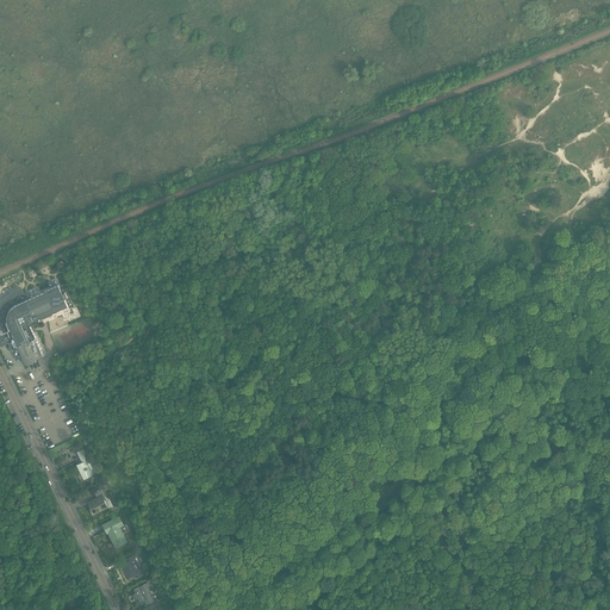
[(36,342),(33,338),(35,338),(30,325),(39,321),(38,318),(47,315),(47,317),(51,315),(51,312),(68,305),(67,305),(72,303),(68,296),(68,297),(66,292),(62,293),(60,287),(26,302),(24,297),(20,287),(10,292),(11,293),(8,294),(5,297),(1,299),(0,302),(0,328),(1,328),(1,329),(0,329),(0,331),(0,332),(2,331),(4,332),(0,334),(0,343),(1,346),(14,340),(25,365),(26,365),(26,366),(36,362),(35,360),(36,360),(43,356),(37,342),(36,342)]
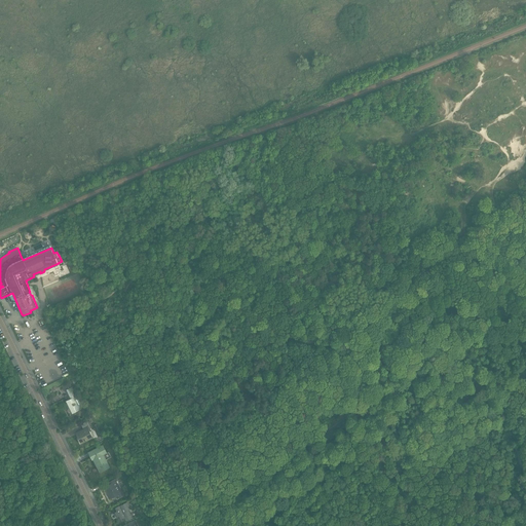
[(66,402),(72,413),(81,408),(80,405),(78,402),(77,403),(74,398),(76,397),(72,387),(67,390),(71,399),(66,402)]
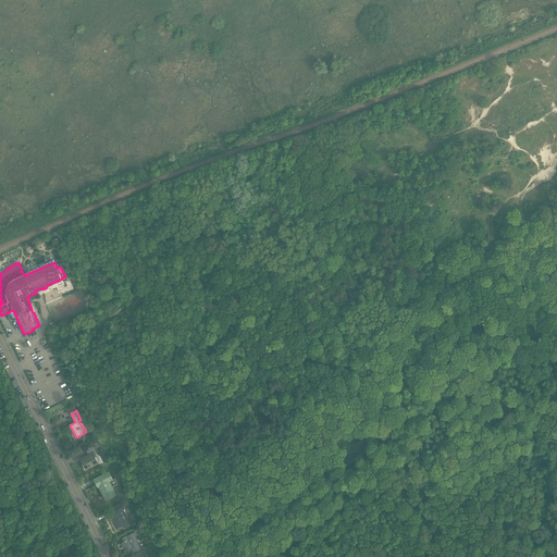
[(88,455),(79,458),(83,463),(84,462),(87,468),(93,465),(94,466),(98,463),(95,457),(97,456),(93,446),(86,449),(88,455)]
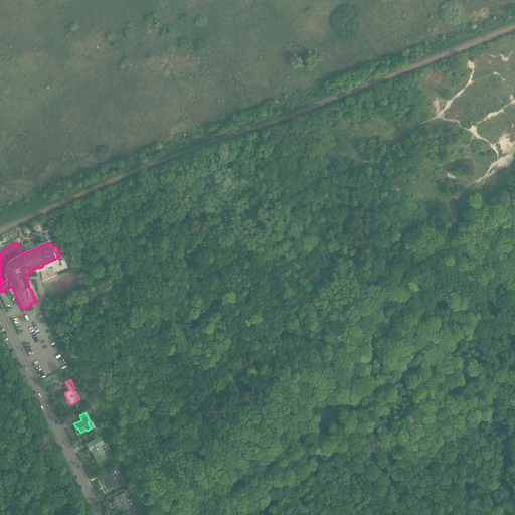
[(108,458),(100,443),(103,441),(101,436),(87,443),(91,451),(92,450),(98,462),(108,458)]
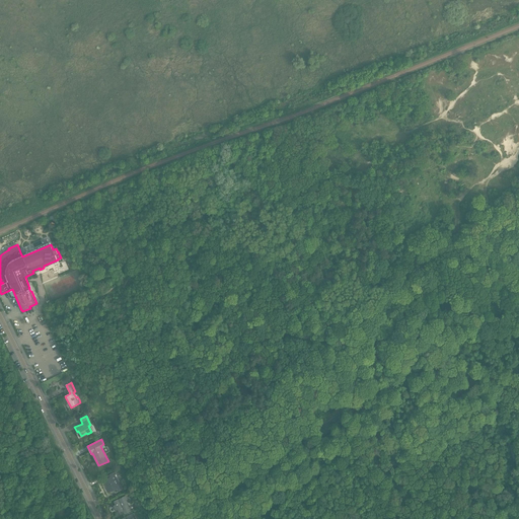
[(115,489),(116,492),(122,489),(118,483),(115,475),(114,472),(107,475),(109,477),(103,480),(108,492),(115,489)]
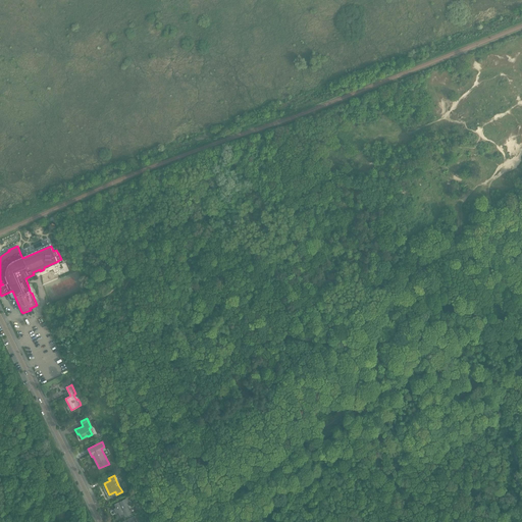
[(123,513),(125,517),(132,514),(127,506),(129,505),(126,499),(114,505),(116,508),(114,509),(116,514),(118,513),(119,515),(123,513)]
